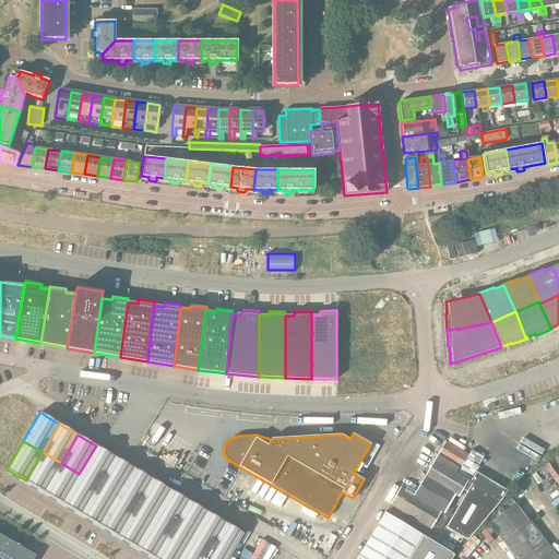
[(444,441),(437,455),(460,470),(467,455),(468,455),(444,441)]
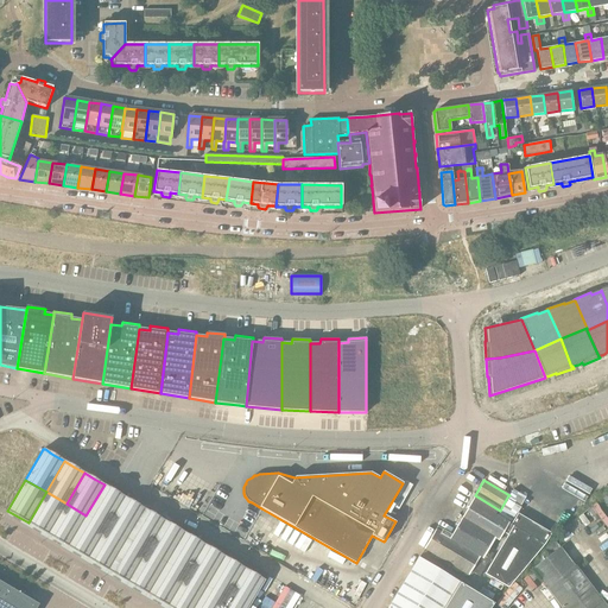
[(114,491),(105,485),(86,515),(106,527),(125,496),(114,491)]
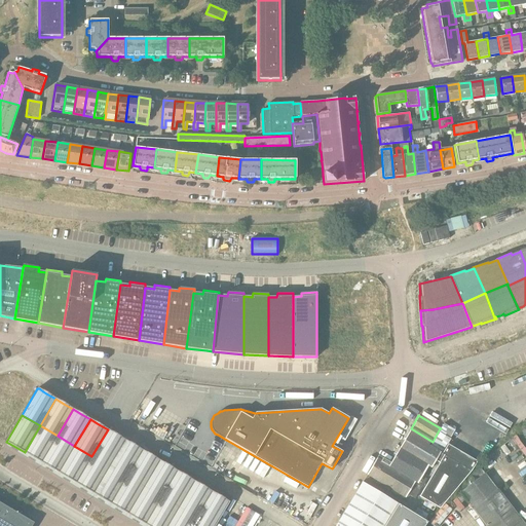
[(433,442),(429,447),(440,453),(441,453),(447,444),(454,430),(443,424),(441,428),(440,428),(433,442)]
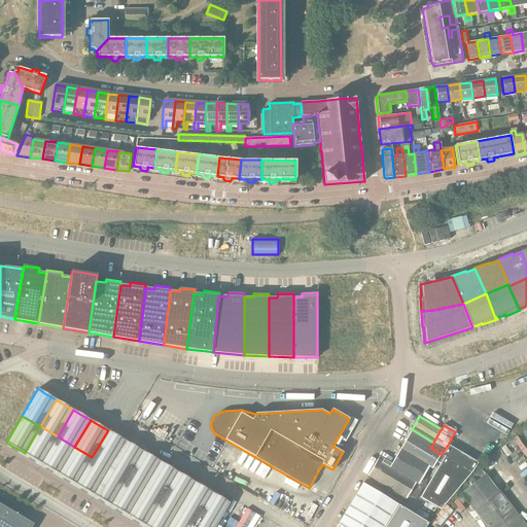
[(58,436),(40,426),(25,453),(41,463),(58,436)]
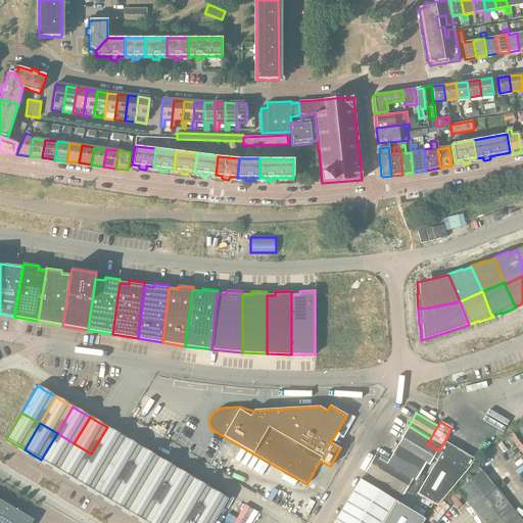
[(376,453),(365,472),(402,494),(405,491),(412,495),(424,477),(421,475),(425,470),(422,468),(425,463),(433,467),(417,493),(437,506),(468,469),(474,459),(444,441),(438,450),(437,450),(427,444),(430,439),(409,426),(406,431),(388,461),(376,453)]
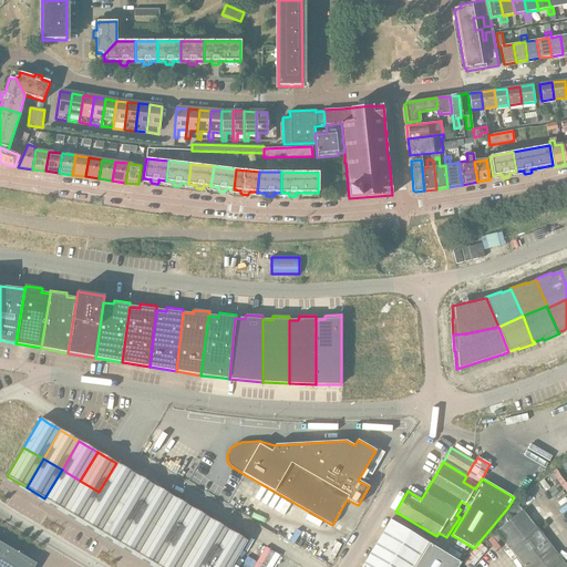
[(116,463),(99,492),(117,503),(135,474),(125,468),(116,463)]
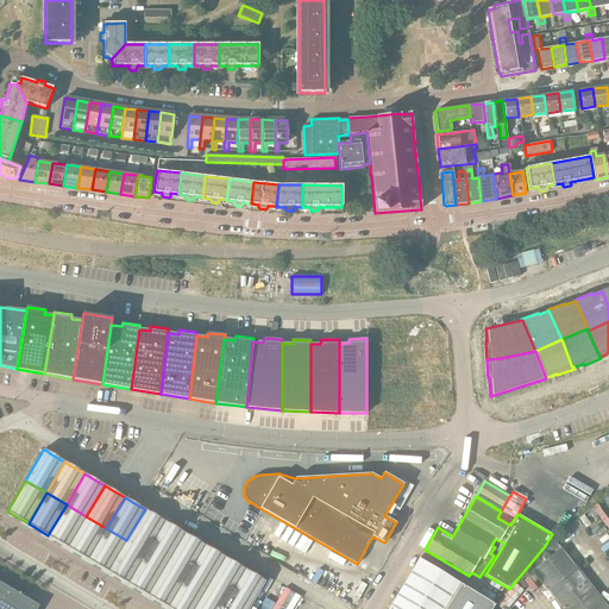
[(48,535),(68,547),(86,516),(67,504),(48,535)]
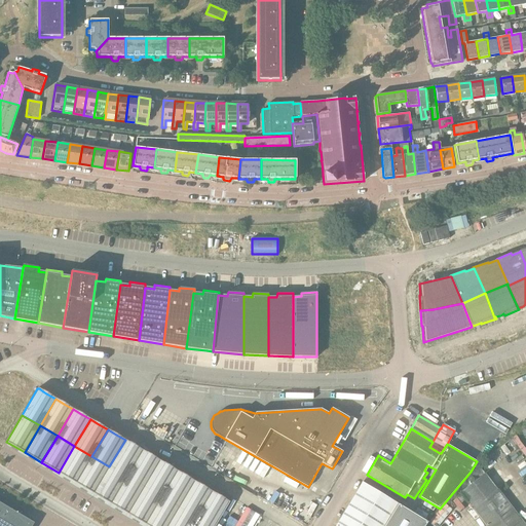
[(125,440),(109,466),(126,477),(142,450),(134,445),(125,440)]
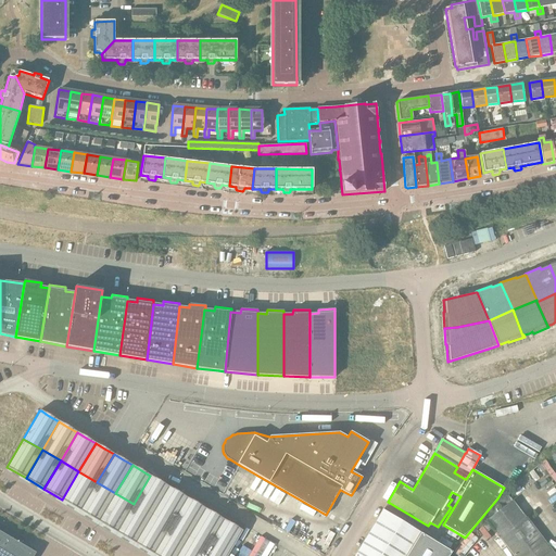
[(62,500),(80,510),(97,482),(78,471),(62,500)]
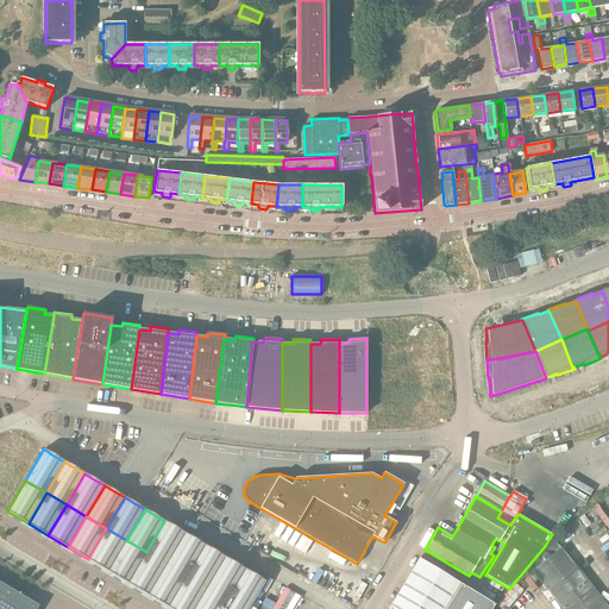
[(175,527),(164,521),(146,552),(167,564),(184,533),(175,527)]
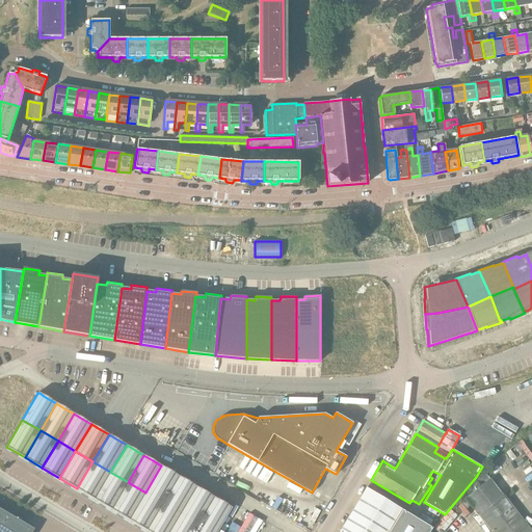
[(95,499),(110,472),(92,461),(77,488),(95,499)]
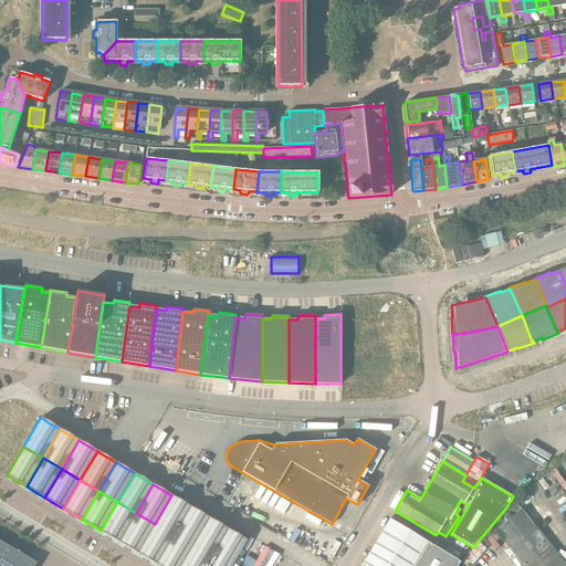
[(171,495),(155,524),(173,535),(190,506),(180,501),(171,495)]
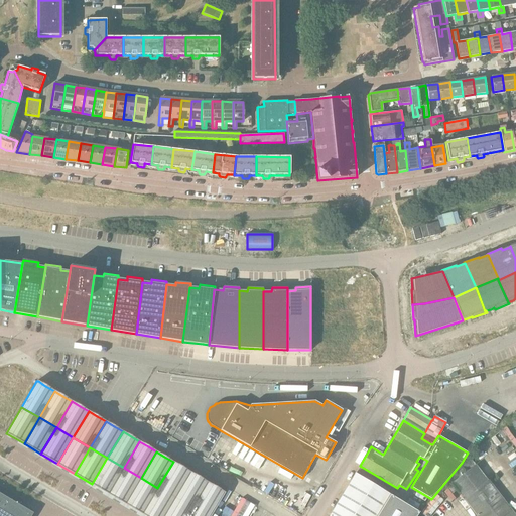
[(124,468),(107,458),(92,484),(108,494),(124,468)]
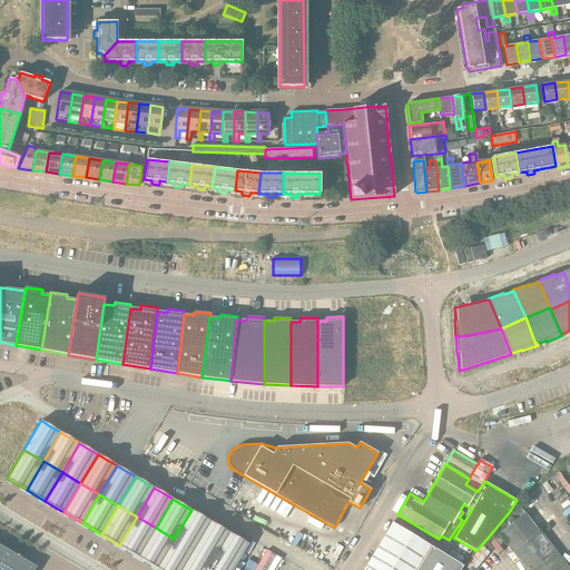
[(510,516),(513,521),(524,513),(521,508),(510,516)]
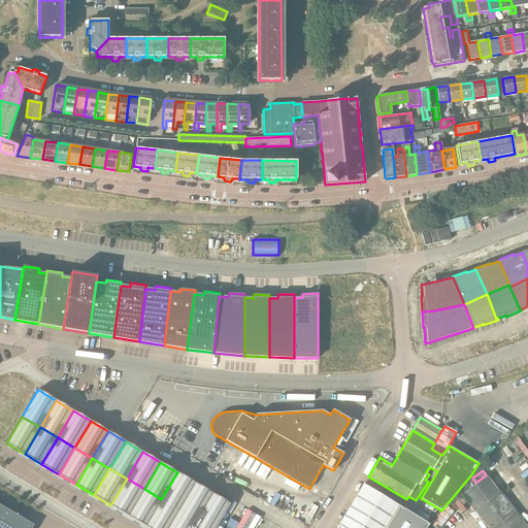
[(177,472),(161,499),(178,509),(195,483),(186,477),(177,472)]
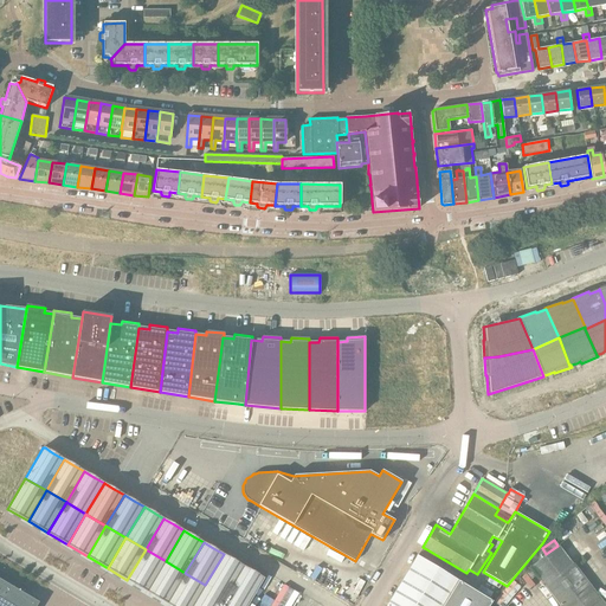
[(536,577),(558,604),(586,582),(558,546),(545,555),(542,552),(535,556),(539,561),(530,567),(536,577)]
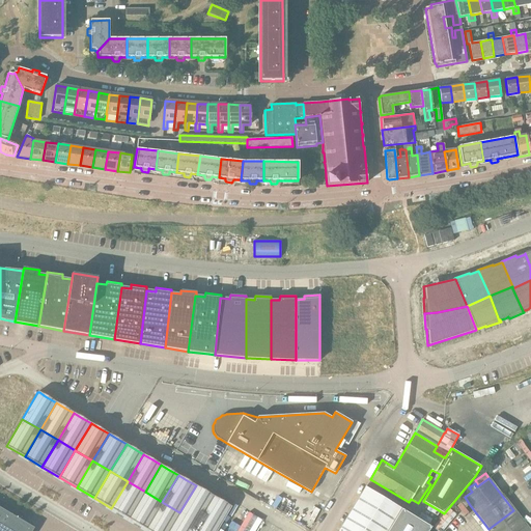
[(111,508),(129,519),(145,492),(128,481),(111,508)]
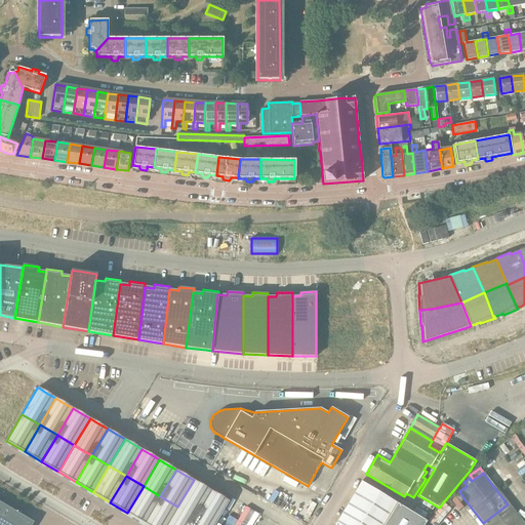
[(194,480),(177,507),(195,517),(210,490),(202,485),(194,480)]
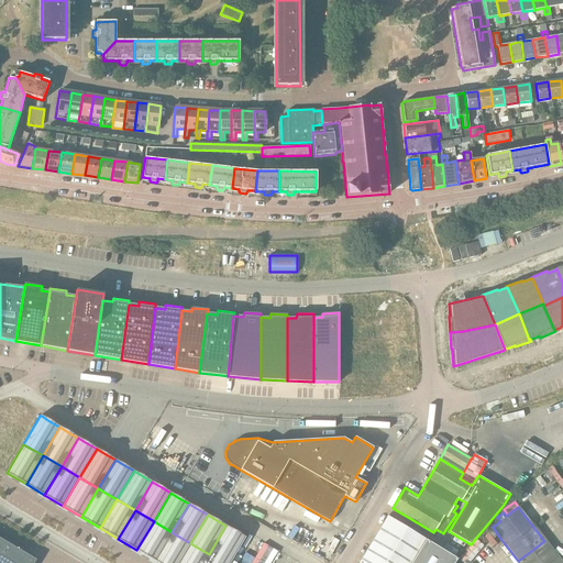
[(388,516),(387,517),(374,539),(360,562),(359,562),(412,562),(414,562),(428,540),(388,516)]
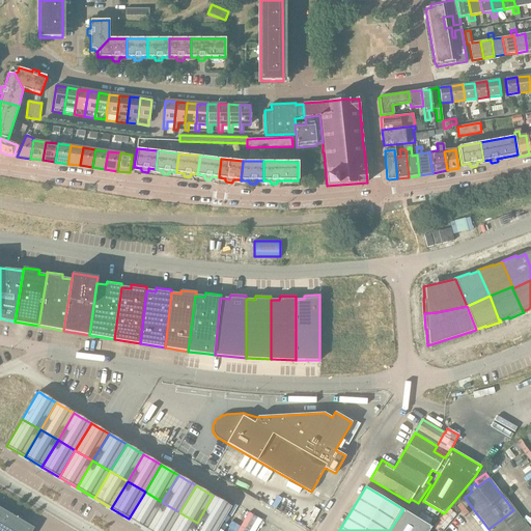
[(129,519),(146,529),(162,502),(145,492),(129,519)]
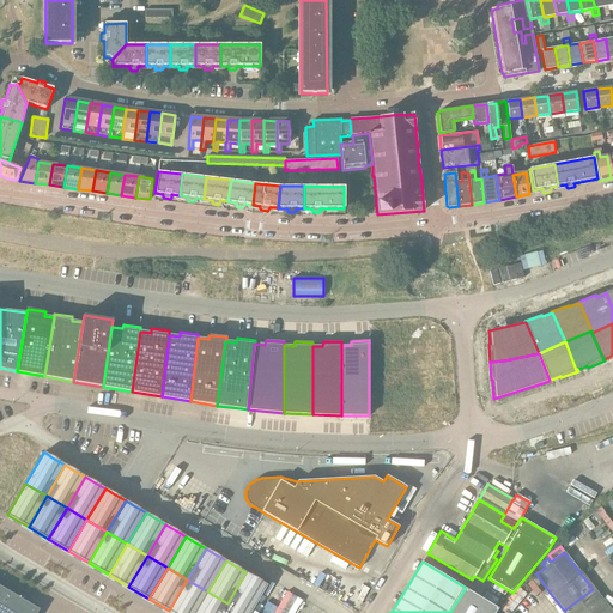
[(256,578),(246,572),(228,604),(243,612),(250,612),(253,611),(253,610),(267,586),(266,584),(256,578)]
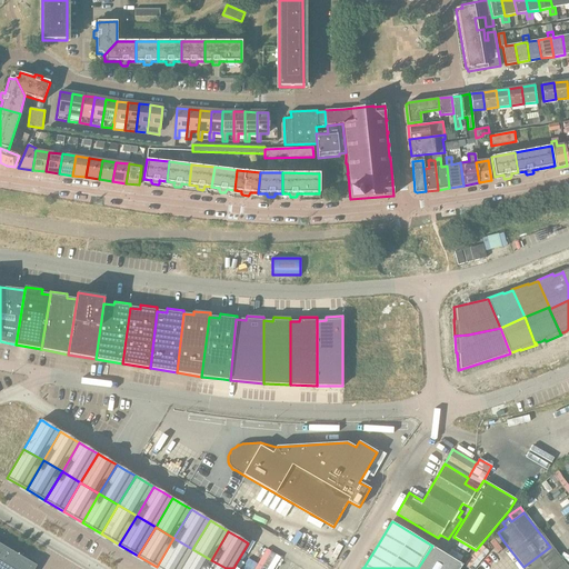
[(160,568),(180,568),(192,549),(173,538),(157,567),(160,568)]
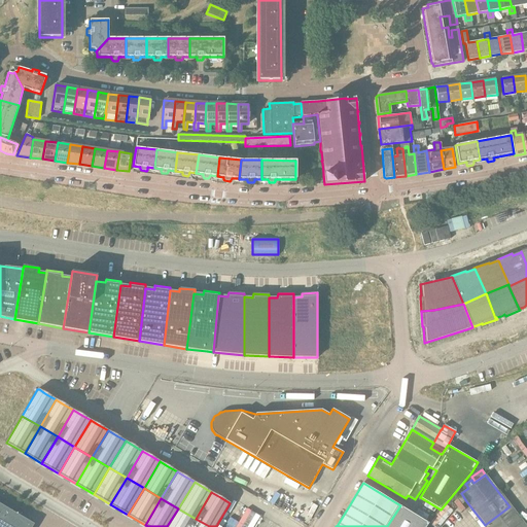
[(0,526),(32,526),(34,524),(0,504),(0,526)]
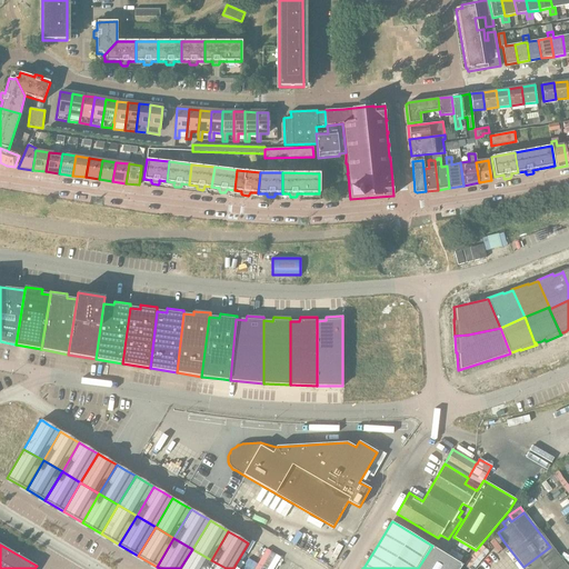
[(459,568),(462,565),(432,546),(418,568),(417,568),(459,568)]
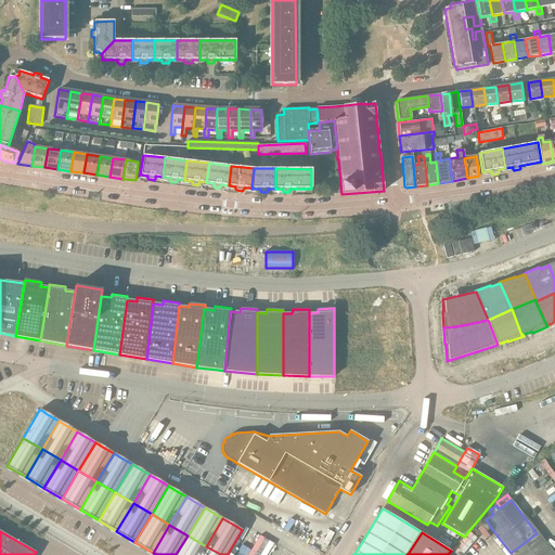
[(511,553),(512,554),(530,554),(537,551),(540,554),(549,549),(537,533),(511,553)]
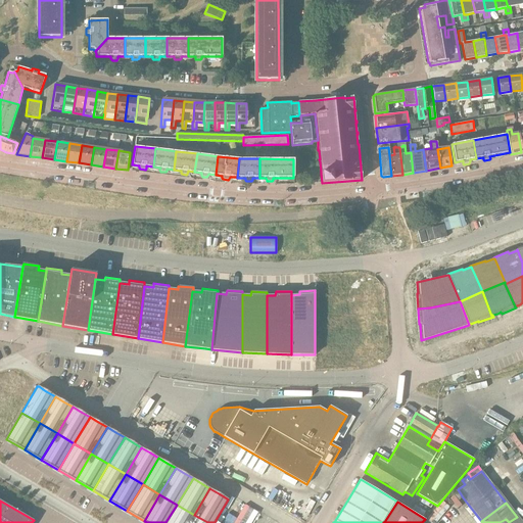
[(243,504),(234,522),(251,522),(257,511),(243,504)]
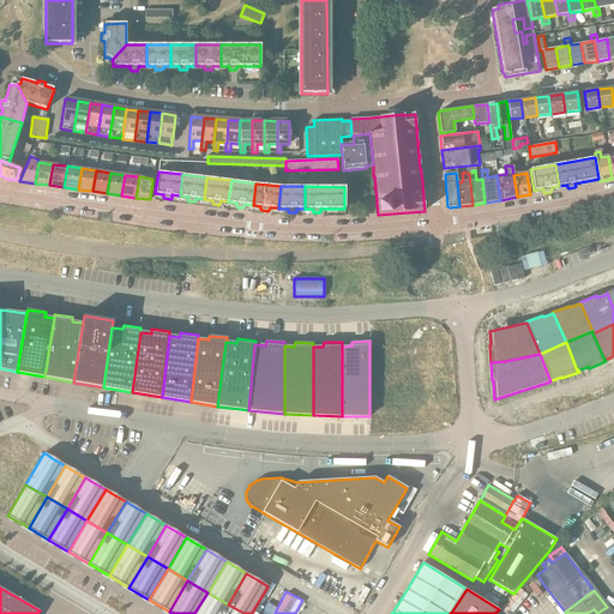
[(222,613),(228,605),(208,593),(194,613),(222,613)]
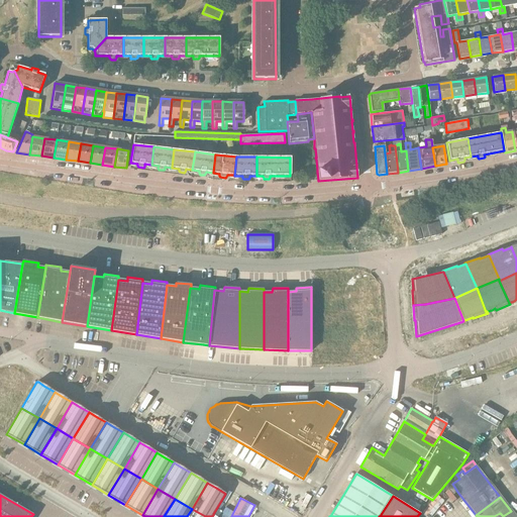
[(221,504),(217,512),(226,516),(229,516),(233,511),(221,504)]
